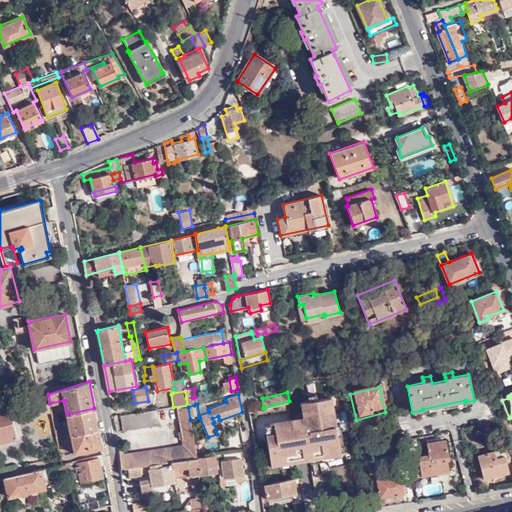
[(187,405),(188,407),(194,405),(193,397),(186,398),(187,405)]
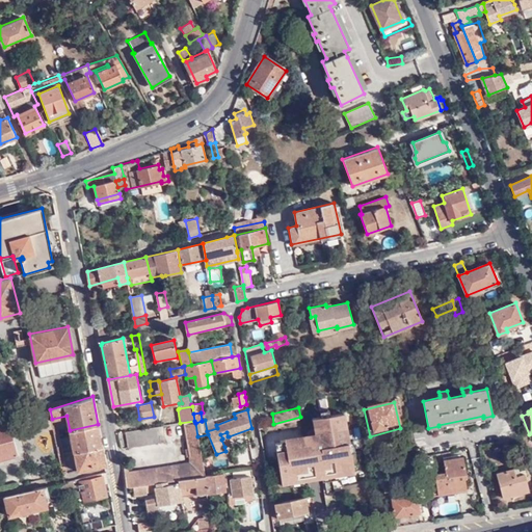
[(299,418),(259,429),(261,440),(291,432),(301,430),(301,427),(313,425),(312,422),(317,421),(316,418),(300,421),(299,418)]
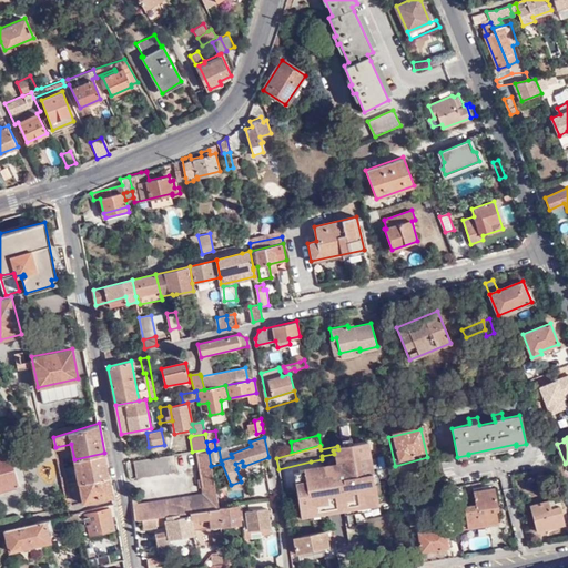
[(0,450),(0,488),(18,484),(9,448),(0,450)]
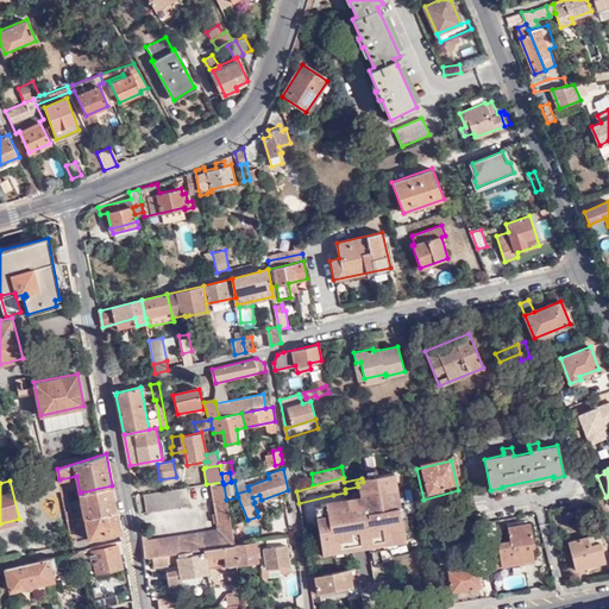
[(148,537),(143,537),(144,547),(145,558),(152,557),(205,548),(234,544),(226,500),(224,484),(213,485),(219,529),(148,540),(148,537)]
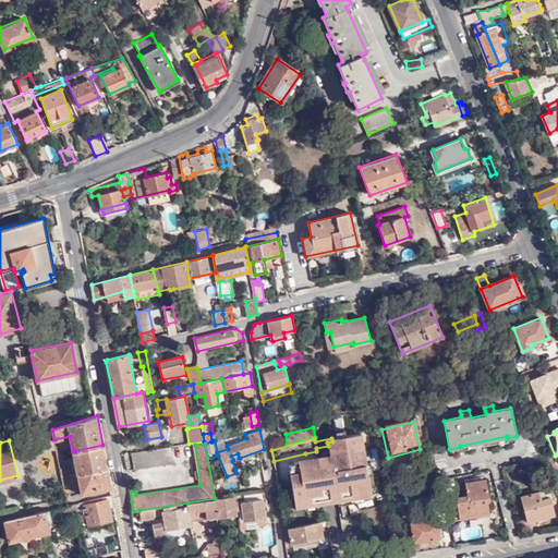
[(110,486),(102,445),(73,451),(82,493),(110,486)]
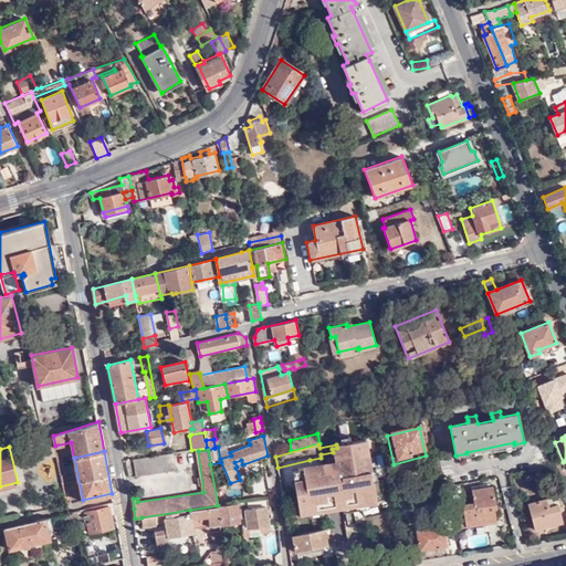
[(334,461),(333,452),(321,454),(321,458),(310,460),(314,472),(325,470),(323,464),(334,461)]
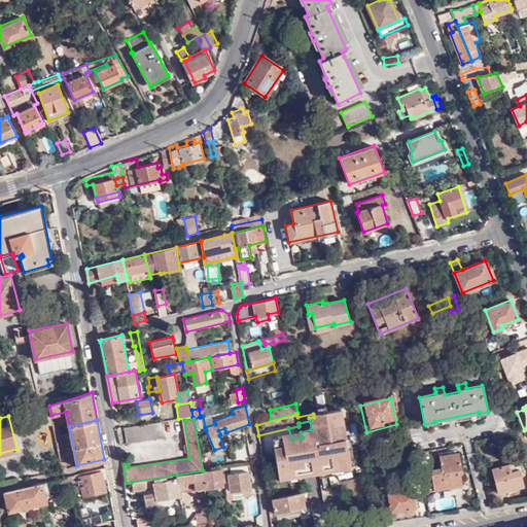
[(162,422),(125,428),(127,444),(164,437),(162,422)]
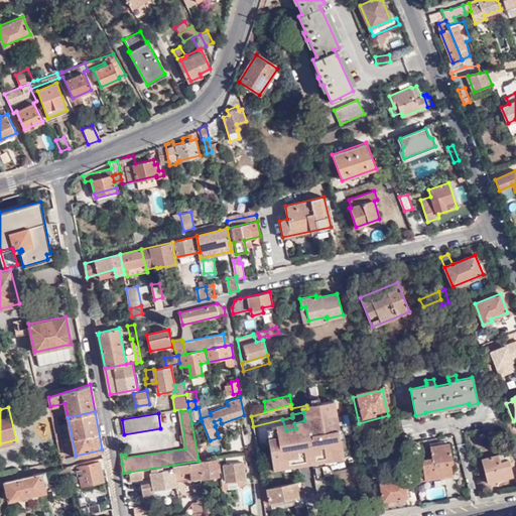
[(296,428),(286,430),(291,450),(341,438),(335,418),(296,428)]
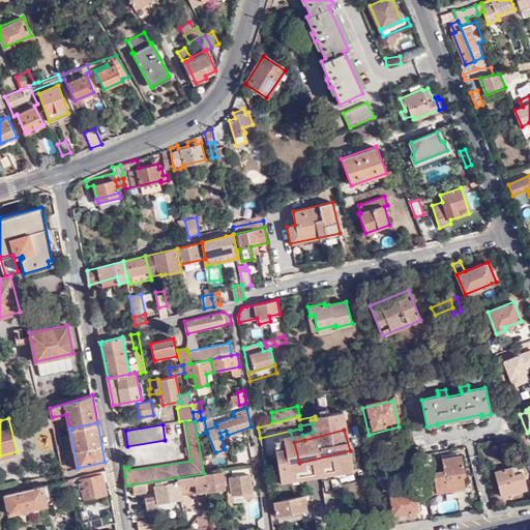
[(221,438),(224,445),(231,443),(228,435),(227,435),(226,431),(219,433),(222,437),(221,438)]
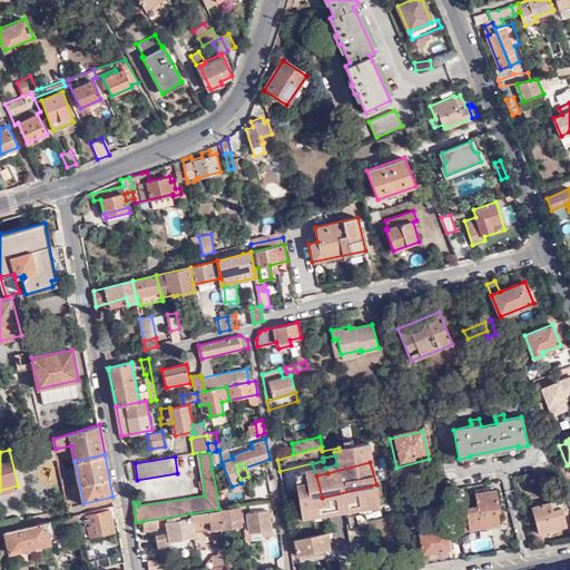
[(229,492),(232,500),(246,497),(244,488),(229,492)]
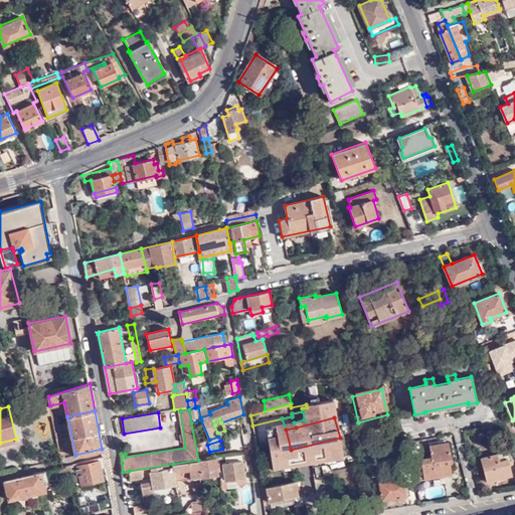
[(453,464),(448,443),(430,446),(432,458),(421,459),(424,479),(452,475),(451,464),(453,464)]
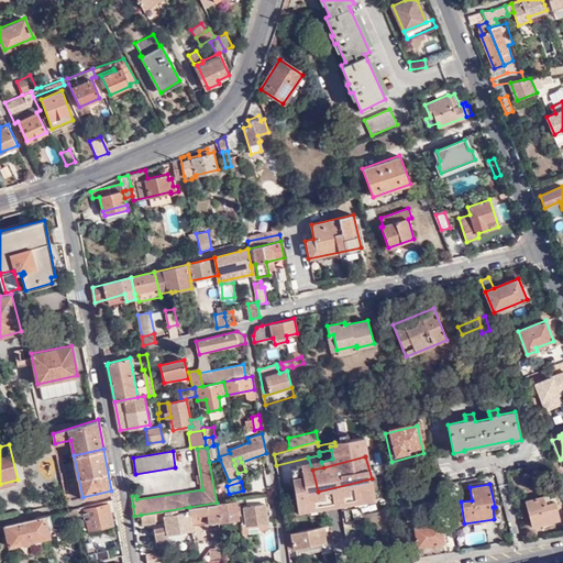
[(243,533),(260,531),(260,529),(268,528),(265,503),(268,503),(267,495),(246,498),(240,499),(243,533)]
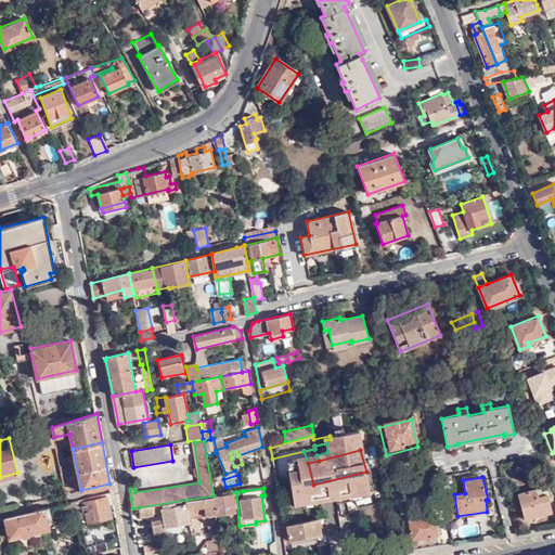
[(553,513),(547,494),(543,495),(540,489),(517,494),(525,520),(553,513)]
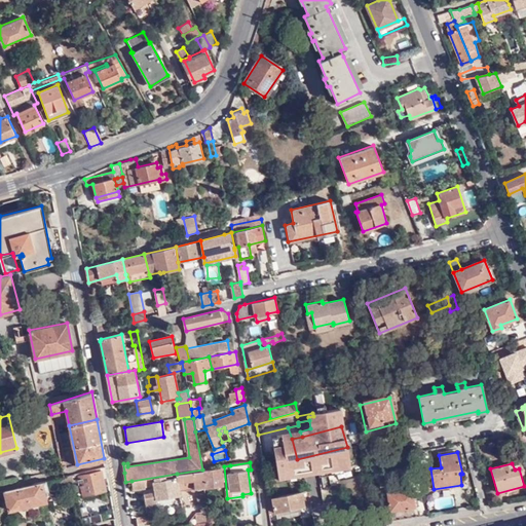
[(202,470),(204,488),(223,486),(221,467),(202,470)]
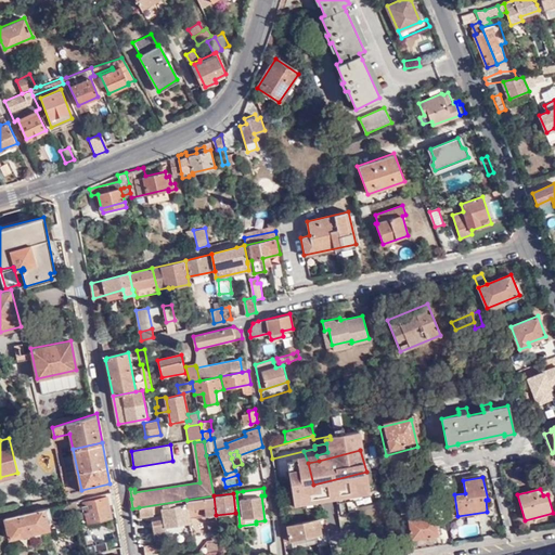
[(214,495),(186,500),(190,517),(216,515),(214,495)]
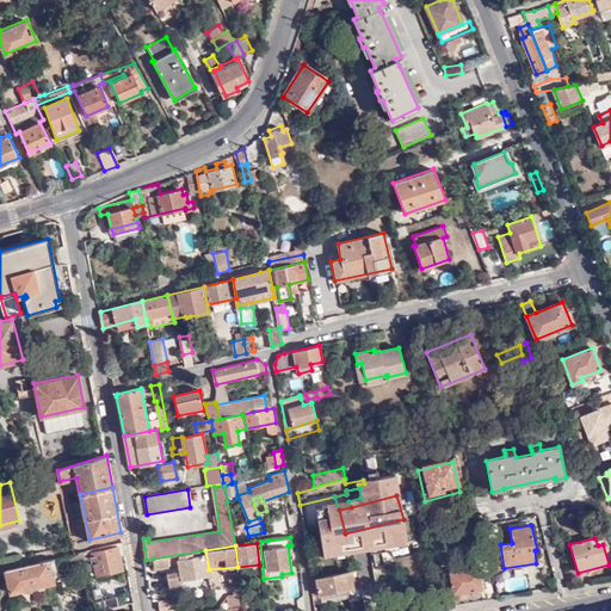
[(91,551),(90,549),(84,550),(85,557),(88,572),(96,571),(97,576),(124,571),(119,547),(91,551)]
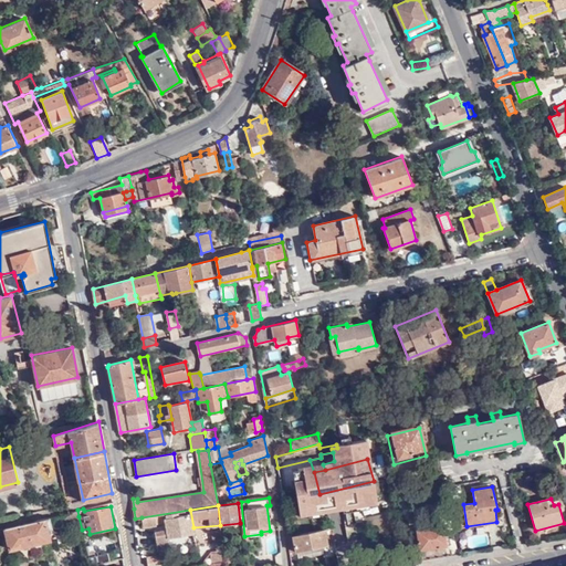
[(79,516),(77,510),(63,514),(65,521),(79,516)]
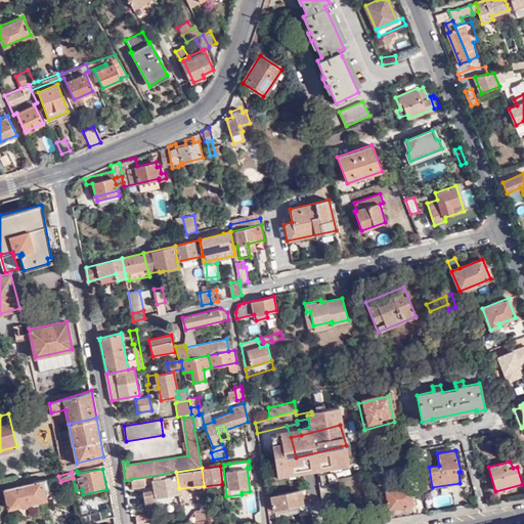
[(154,483),(155,490),(143,491),(146,508),(147,508),(149,508),(150,508),(157,507),(156,496),(180,493),(179,488),(176,472),(131,479),(133,487),(145,485),(145,484),(154,483)]
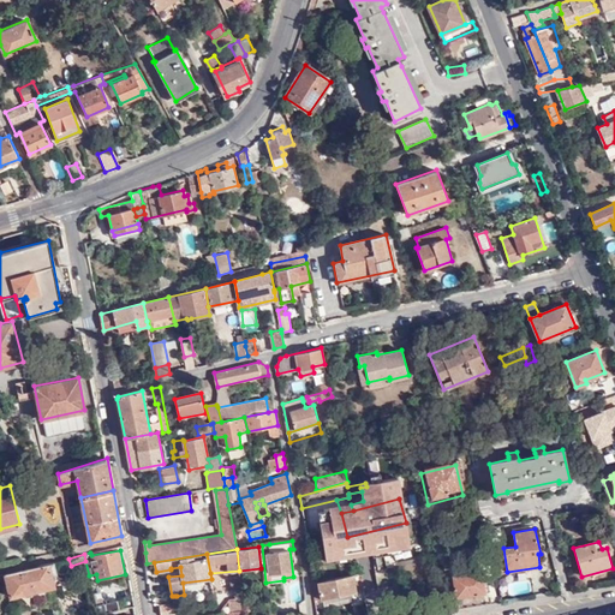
[(53,575),(49,562),(43,565),(5,573),(11,597),(55,587),(53,575)]
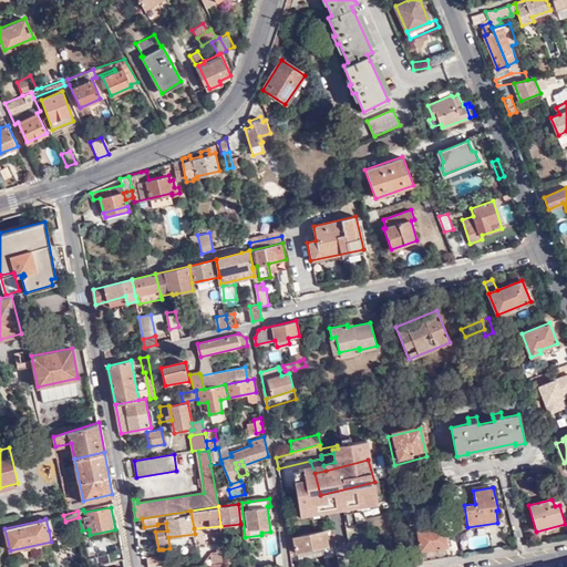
[(416,554),(446,552),(445,527),(414,529),(416,554)]
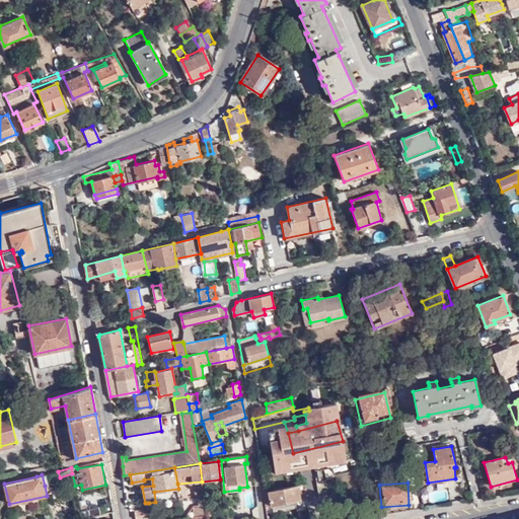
[(304,485),(265,492),(266,504),(267,507),(307,499),(304,485)]
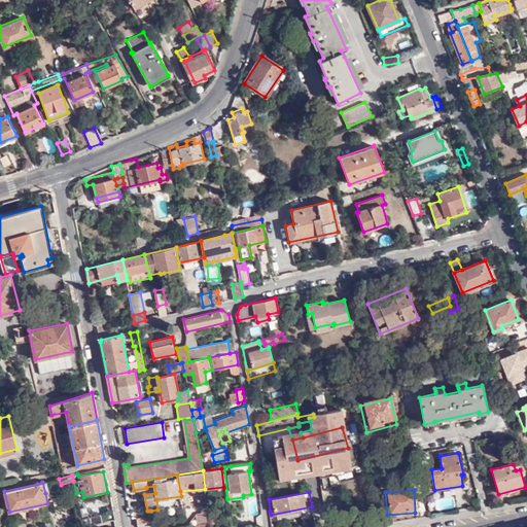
[(198,495),(199,504),(202,504),(207,503),(206,494),(198,495)]
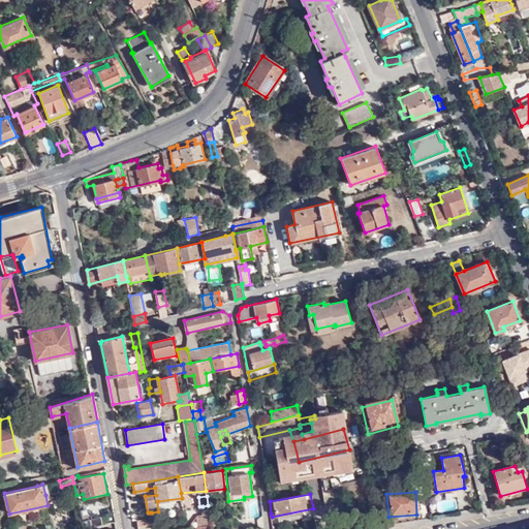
[(210,528),(209,512),(204,514),(198,514),(197,515),(198,528),(210,528)]
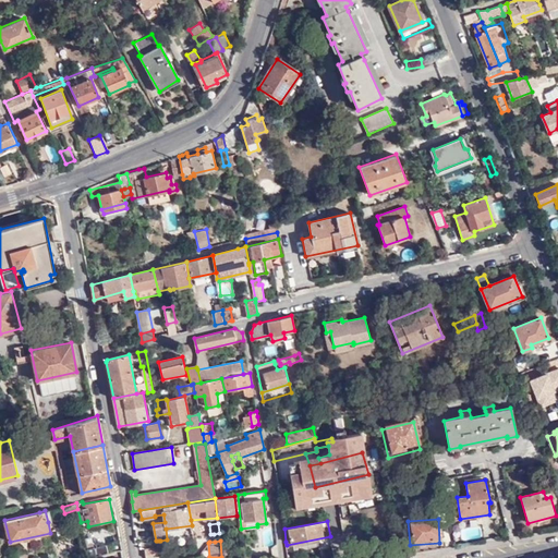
[(88,557),(108,553),(106,545),(86,549),(88,557)]
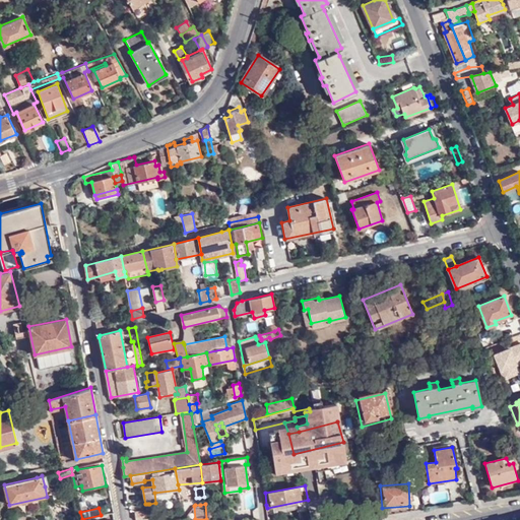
[(136,511),(138,519),(153,517),(152,508),(150,509),(146,509),(136,511)]
